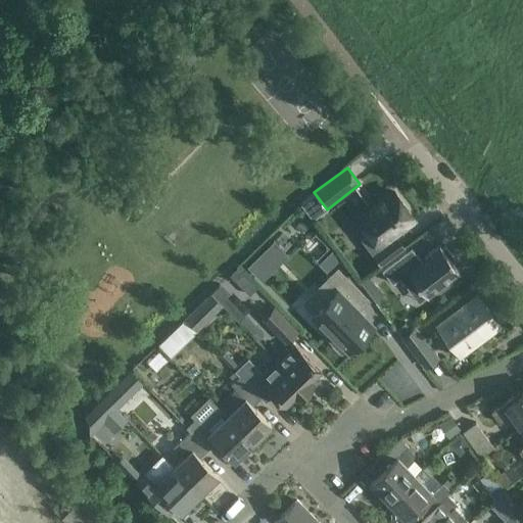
[(358,219),(370,234),(362,240),(381,266),(403,248),(395,237),(394,238),(392,234),(414,218),(393,192),(358,219)]
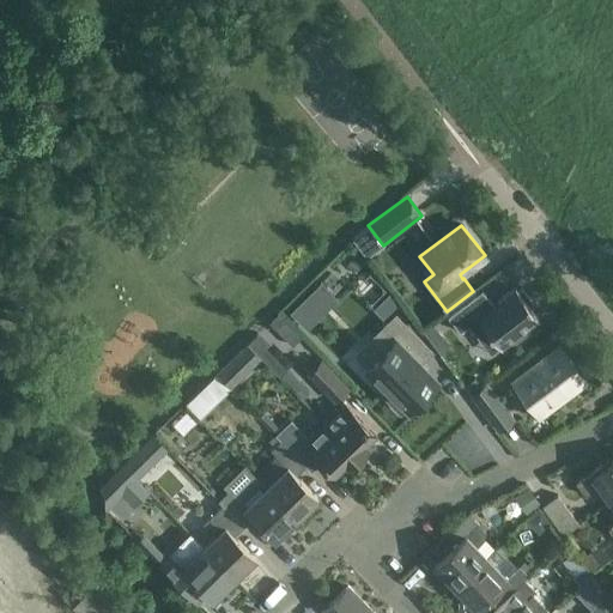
[(290,313),(301,325),(332,293),(321,281),(290,313)]
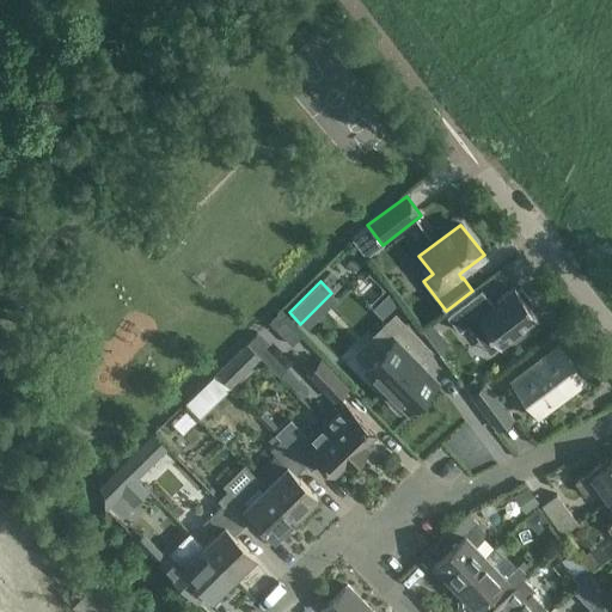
[(487,331),(499,347),(512,337),(514,342),(527,331),(525,328),(537,318),(527,305),(531,303),(521,289),(516,292),(514,288),(491,305),(481,291),(446,317),(458,332),(467,325),(477,338),(487,331)]
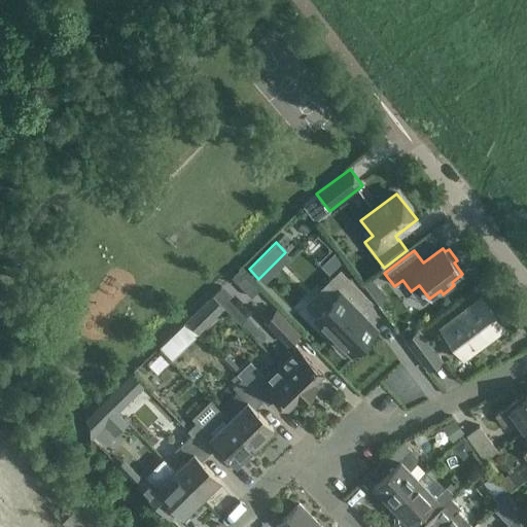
[(328,274),(343,260),(337,251),(321,267),(328,274)]
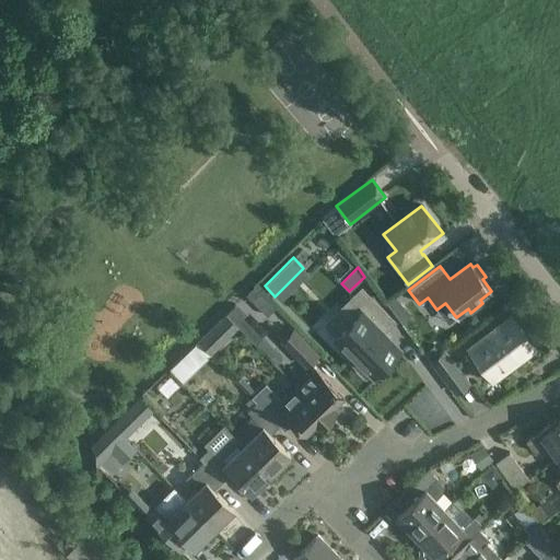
[(255,288),(247,295),(268,317),(276,310),(255,288)]
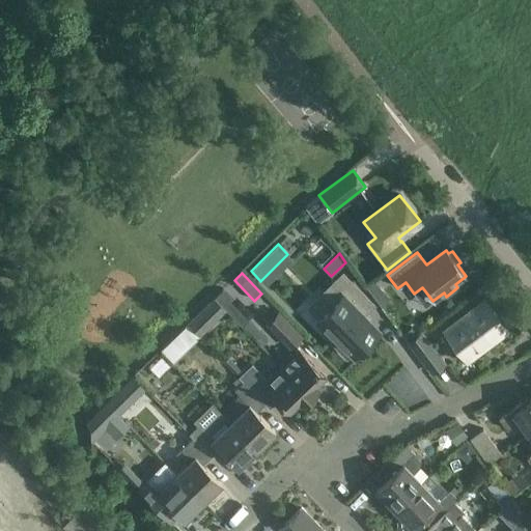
[(334,302),(316,318),(335,337),(330,341),(345,358),(351,353),(353,356),(379,331),(358,310),(368,300),(342,273),(324,291),(334,302)]
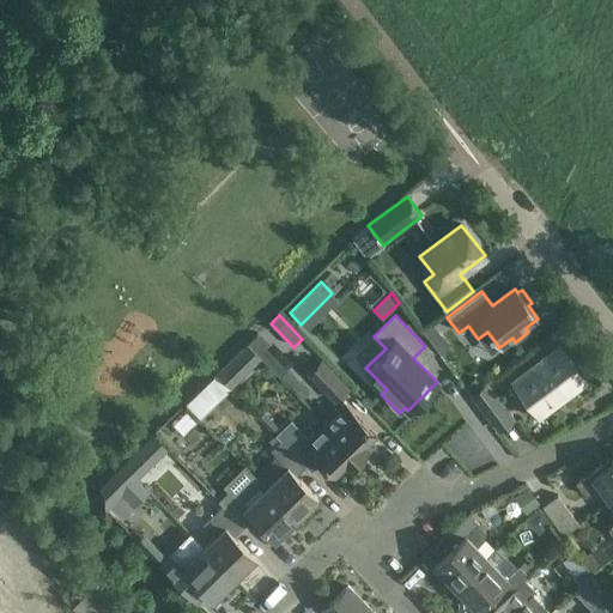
[(280,377),(281,377),(304,399),(308,395),(309,393),(309,389),(308,386),(304,382),(302,381),(301,383),(287,370),(263,346),(256,338),(255,337),(247,344),(261,359),(280,377)]
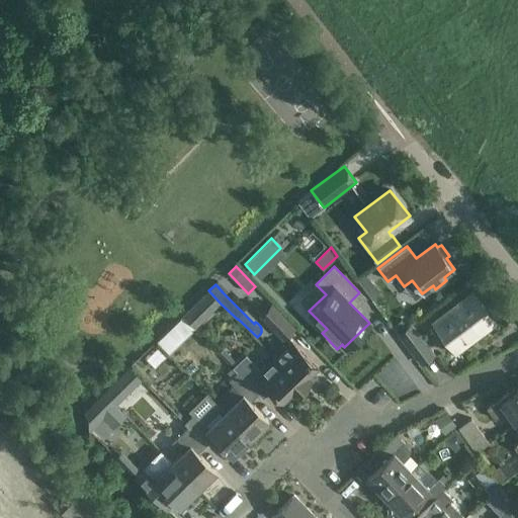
[(195,328),(221,304),(208,290),(183,316),(184,317),(195,328)]
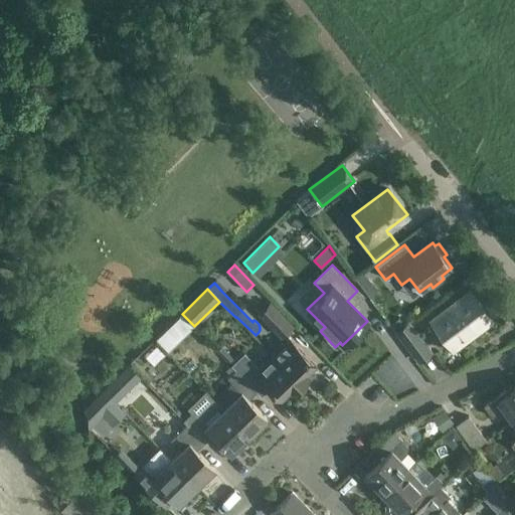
[(452,348),(490,319),(471,293),(433,322),(452,348)]
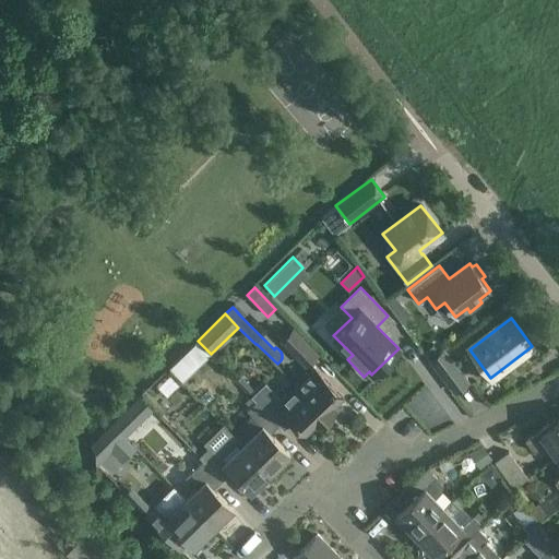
[(292,329),(281,341),(305,366),(317,355),(292,329)]
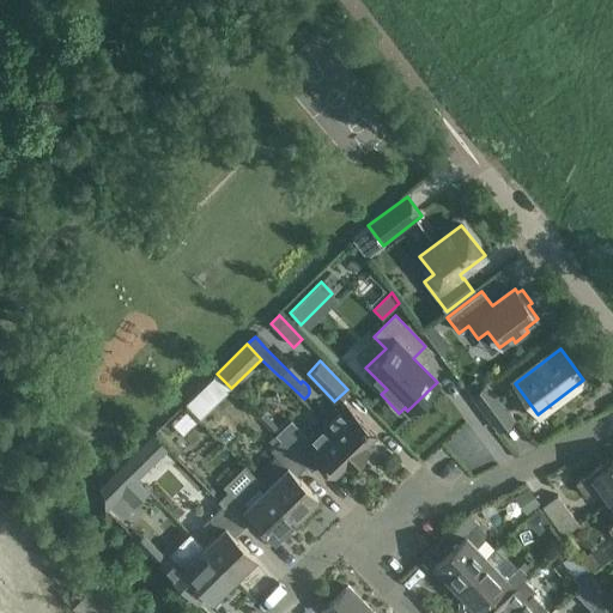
[(513,419),(487,384),(472,396),(497,430),(513,419)]
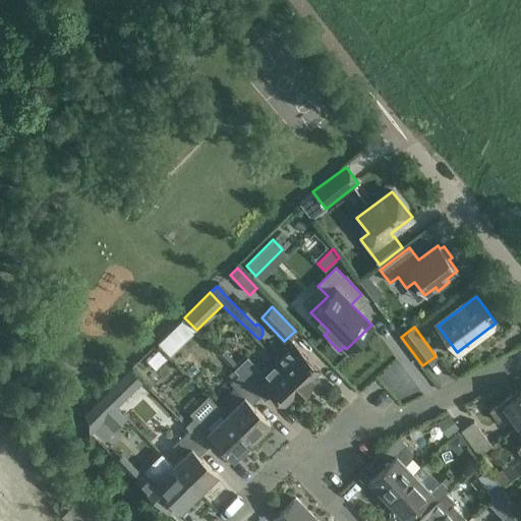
[(274,359),(303,390),(312,382),(310,380),(319,371),(291,342),(274,359)]
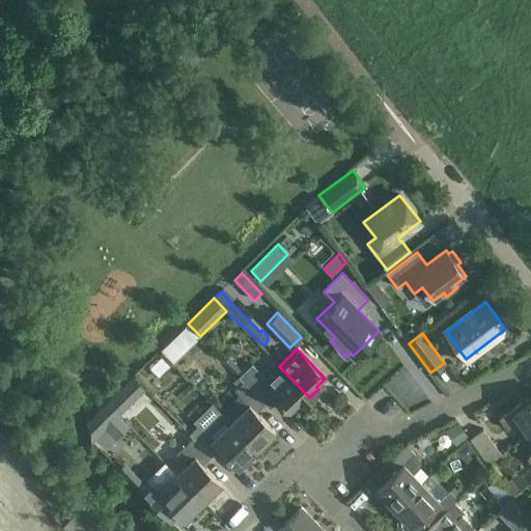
[(309,397),(279,366),(266,379),(251,364),(238,378),(260,401),(270,393),(289,413),(298,404),(300,407),(309,397)]
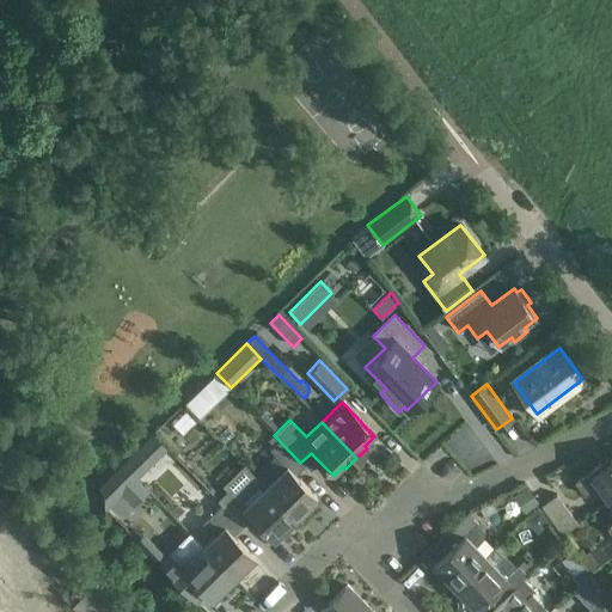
[(166,446),(154,433),(122,464),(134,477),(166,446)]
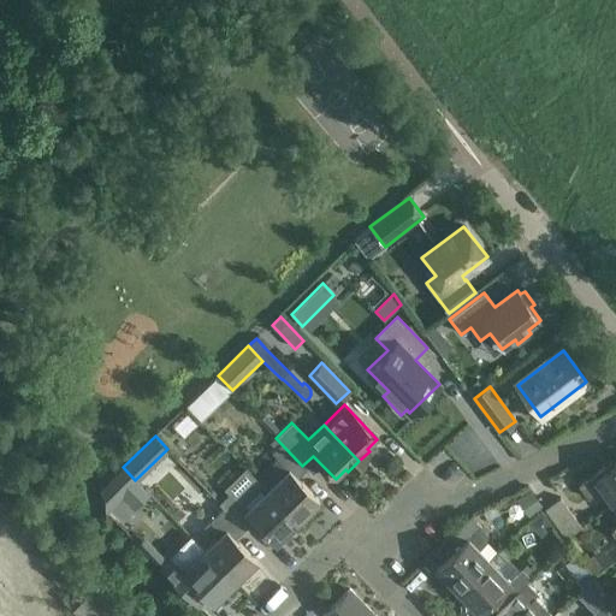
[(266,490),(296,521),(318,501),(297,478),(306,469),(276,438),(270,444),(274,449),(271,452),(288,469),(266,490)]
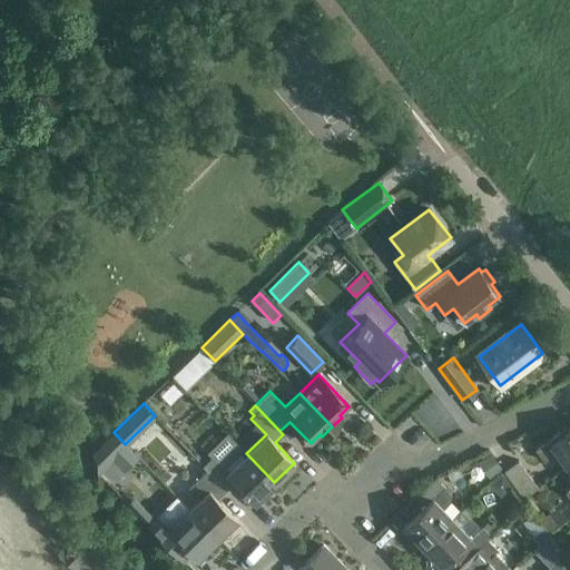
[(557,452),(567,467),(569,464),(569,429),(537,453),(543,462),(557,452)]
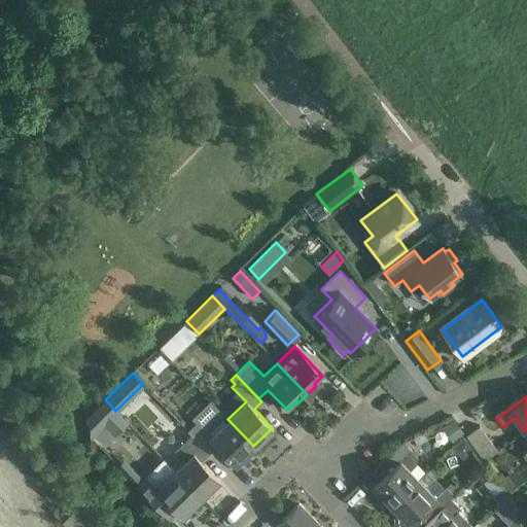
[(85,418),(86,428),(93,433),(115,411),(105,399),(85,418)]
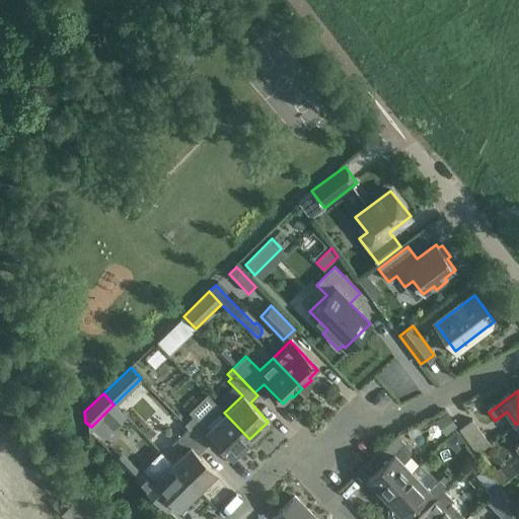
[(188,428),(206,446),(213,438),(231,456),(249,439),(224,413),(216,404),(198,422),(193,417),(184,425),(188,428)]
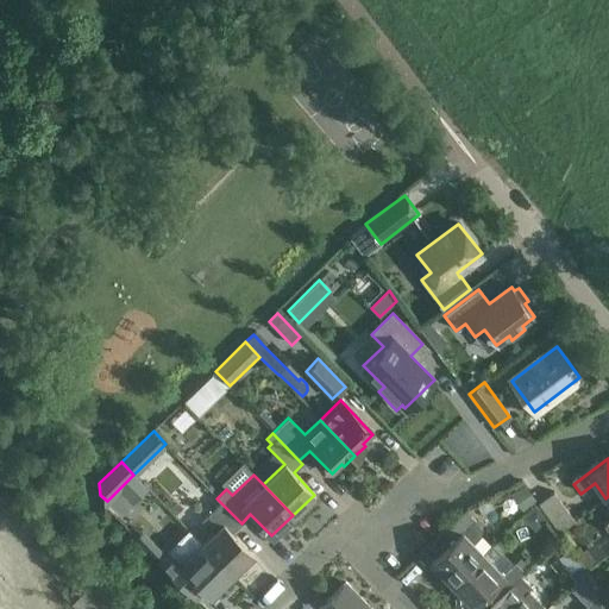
[(522,512),(535,502),(523,485),(510,495),(522,512)]
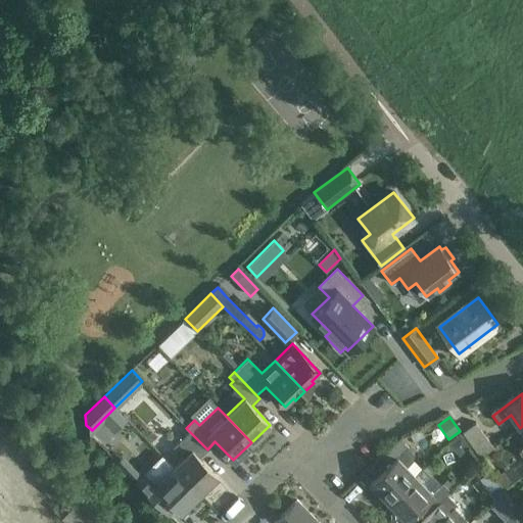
[(480,458),(492,447),(475,423),(462,432),(480,458)]
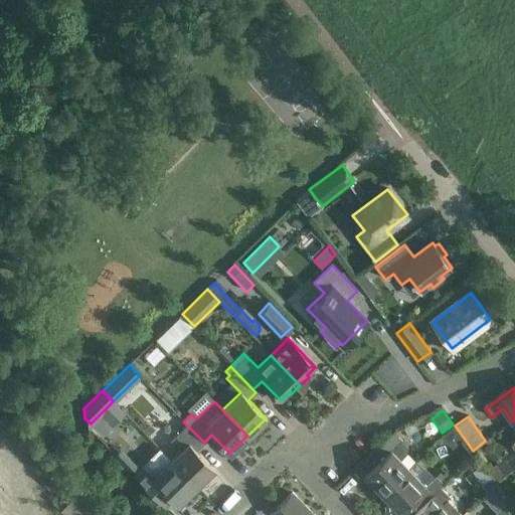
[(170,461),(195,486),(213,469),(196,451),(204,443),(186,424),(170,441),(180,451),(170,461)]
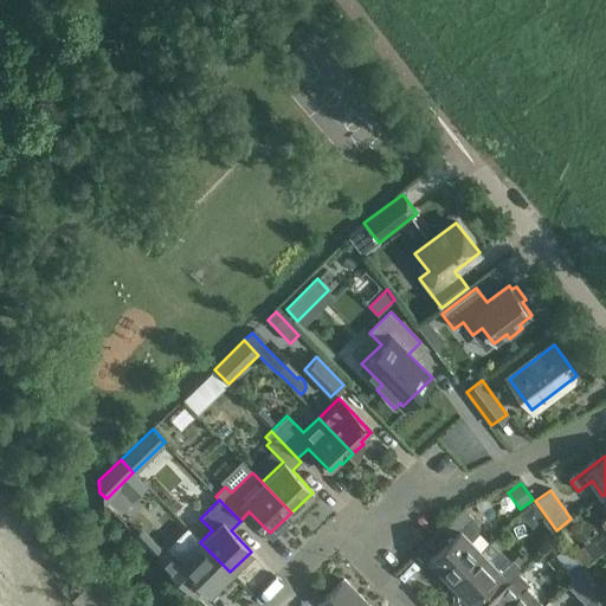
[(292,520),(317,546),(339,526),(314,500),(292,520)]
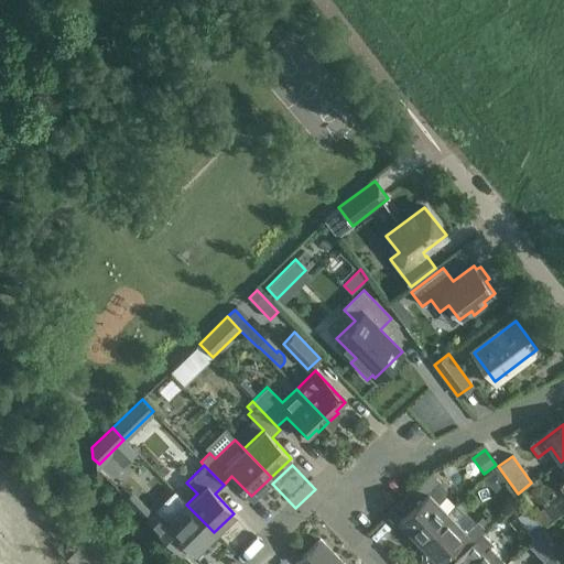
[(484,479),(496,491),(507,480),(496,468),(484,479)]
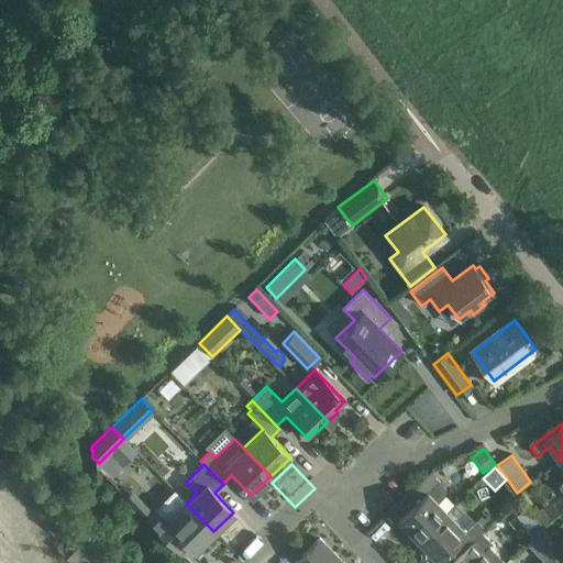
[(417,540),(445,512),(437,503),(443,497),(445,488),(439,481),(439,482),(430,473),(410,492),(397,504),(405,514),(398,520),(417,540)]
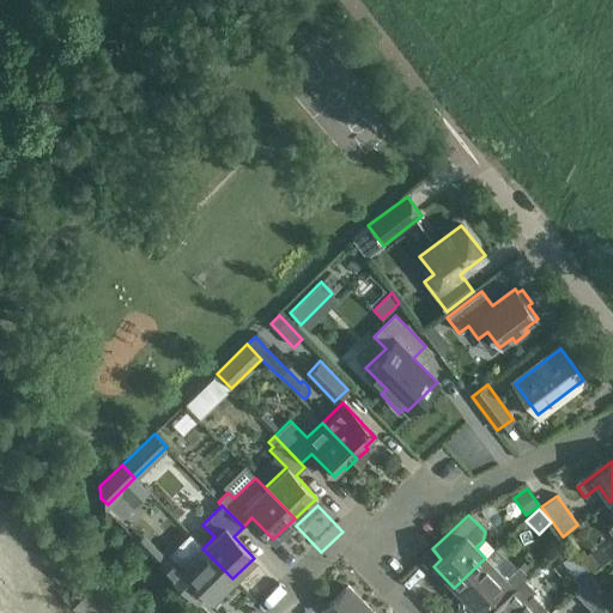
[(232,578),(202,548),(181,569),(169,556),(159,565),(181,587),(189,577),(211,600),(232,578)]
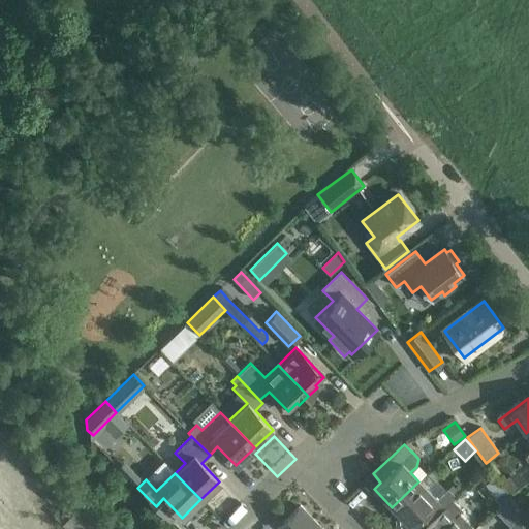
[(509,476),(499,483),(504,490),(508,495),(519,489),(518,488),(509,476)]
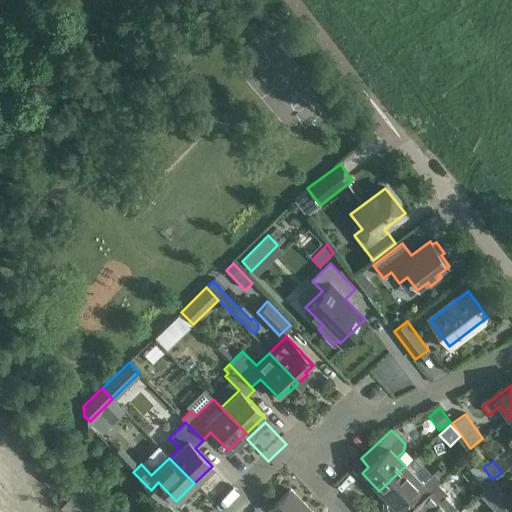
[(405,466),(379,491),(397,509),(415,491),(423,499),(438,484),(441,481),(433,473),(423,483),(405,466)]
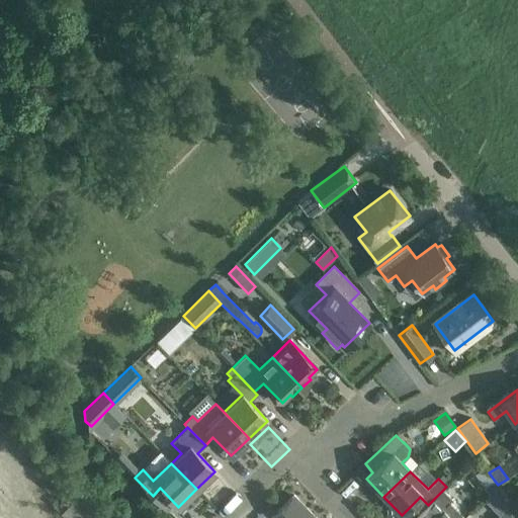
[(489,495),(499,488),(494,480),(484,488),(489,495)]
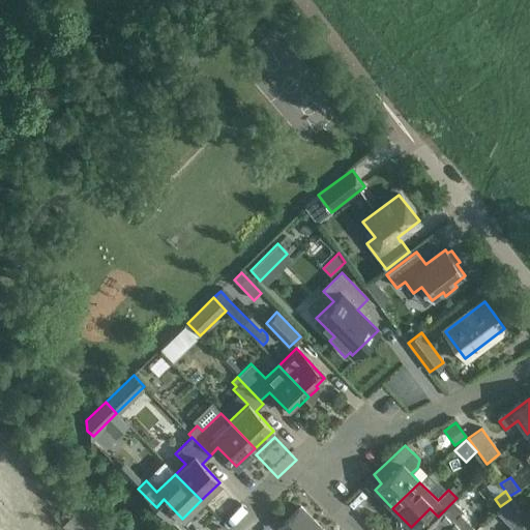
[(52,513),(66,529),(91,529),(97,525),(70,496),(52,513)]
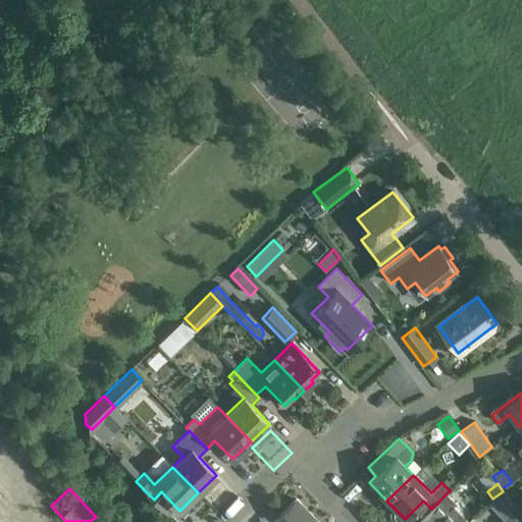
[(503,491),(492,499),(498,506),(508,499),(503,491)]
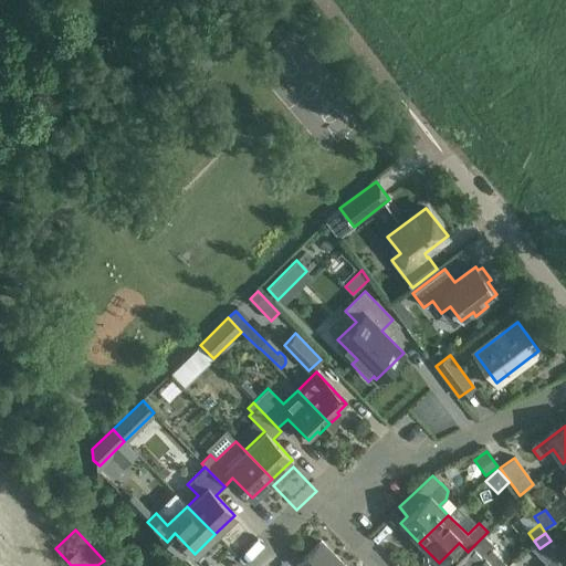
[(507,565),(509,565),(491,548),(494,545),(484,535),(468,552),(451,565),(507,565)]
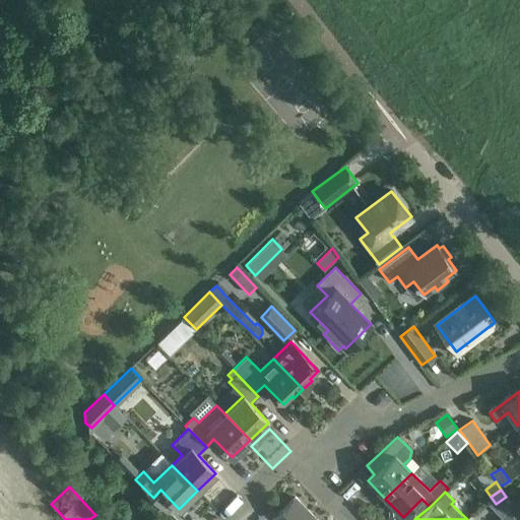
[(316,519),(295,498),(271,519),(316,519)]
